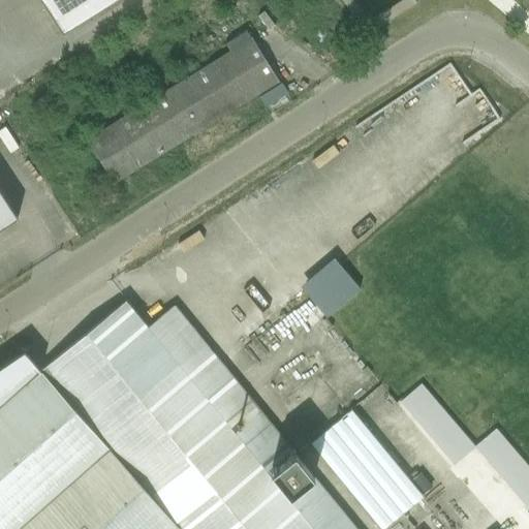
[(40,0),(63,34),(115,0),(40,0)]
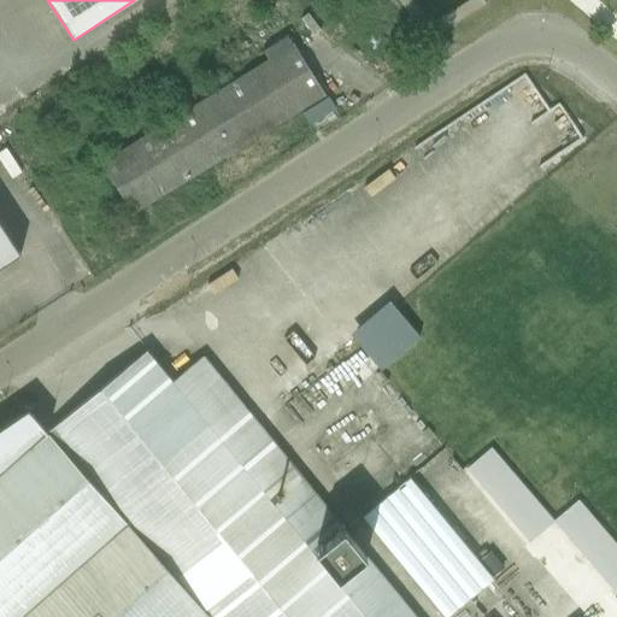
[(325,95),(312,75),(293,43),(292,43),(288,36),(263,51),(268,59),(100,162),(133,215),(325,95)]
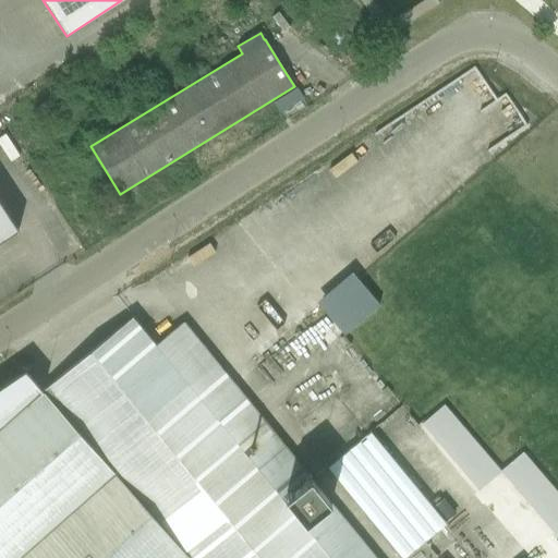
[(304,98),(298,87),(274,102),(280,113),(304,98)]
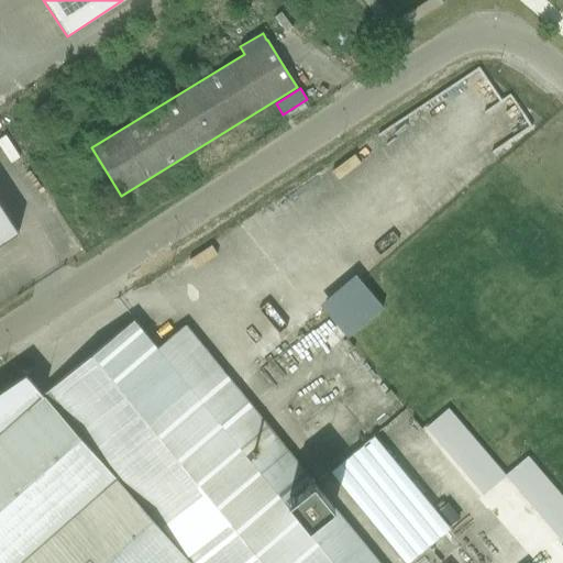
[(0,244),(19,232),(0,202),(0,244)]
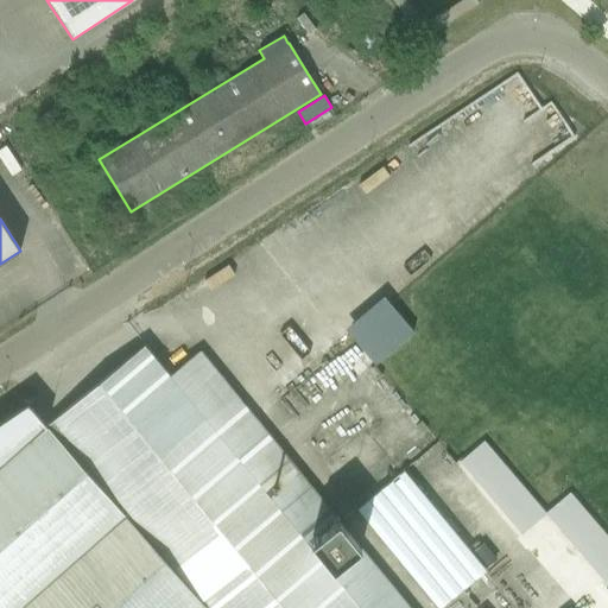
[(385,293),(346,325),(375,362),(416,330),(385,293)]
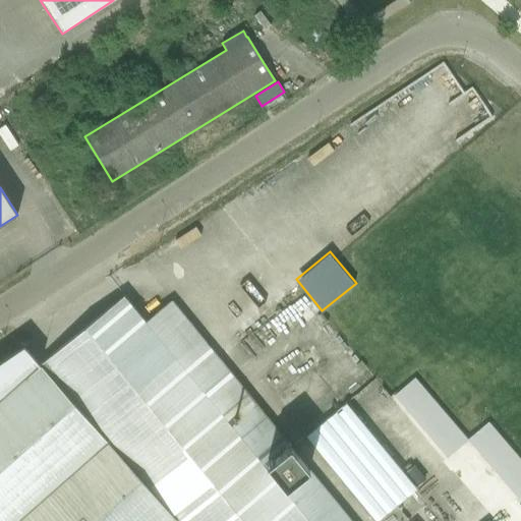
[(0,520),(352,520),(168,304),(147,323),(124,296),(40,365),(23,346),(0,362),(0,520)]
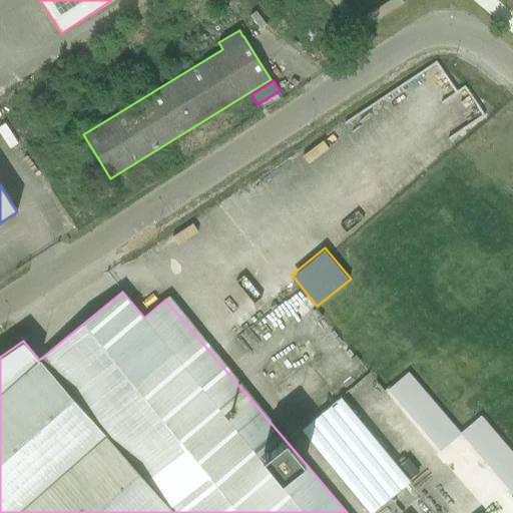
[(302,427),(369,512),(411,481),(344,395),(302,427)]
